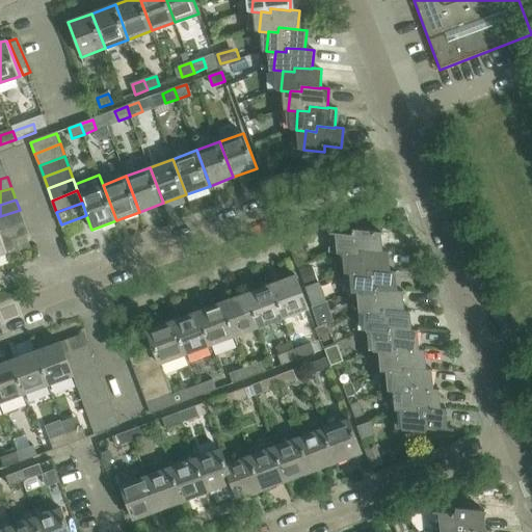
[(0,216),(0,230),(24,221),(20,210),(0,216)]
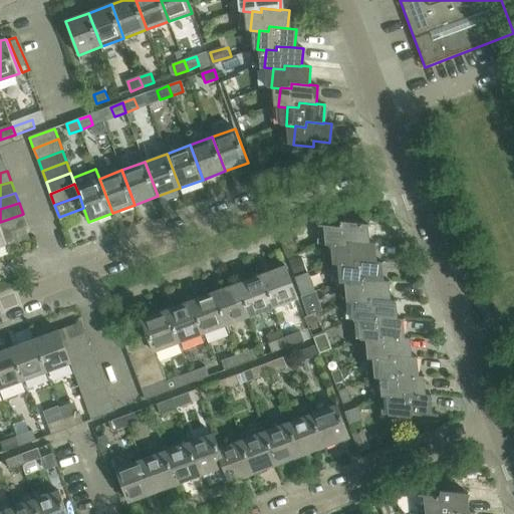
[(23,214),(0,222),(0,226),(3,235),(27,226),(23,214)]
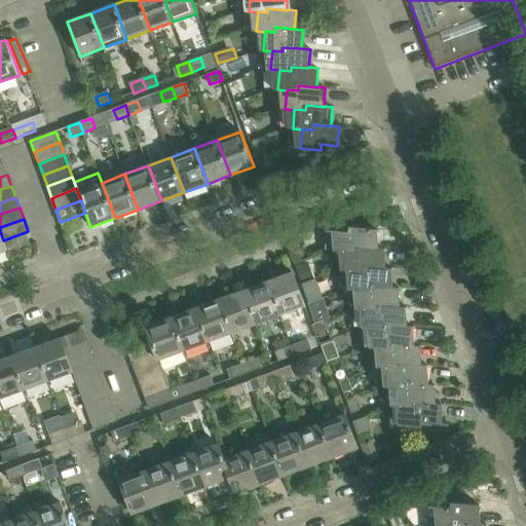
[(337,251),(346,252),(346,251),(358,252),(359,247),(376,249),(376,248),(378,229),(350,227),(349,232),(339,231),(337,251)]
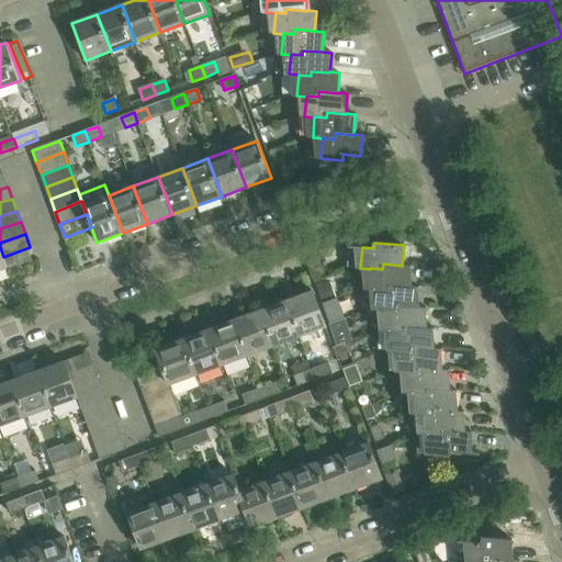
[(408,287),(408,285),(411,266),(402,265),(402,266),(383,263),(382,269),(370,268),(370,269),(368,289),(378,290),(378,289),(390,290),(390,284),(408,287)]
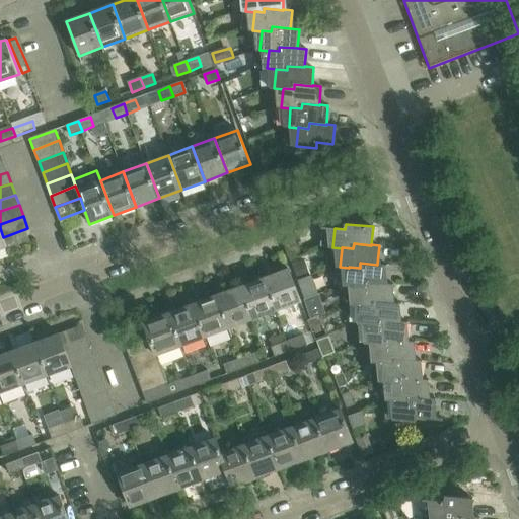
[(385,284),(385,283),(386,265),(377,264),(377,265),(360,263),(360,268),(349,267),(349,268),(347,285),(356,287),(356,285),(367,287),(368,282),(385,284)]
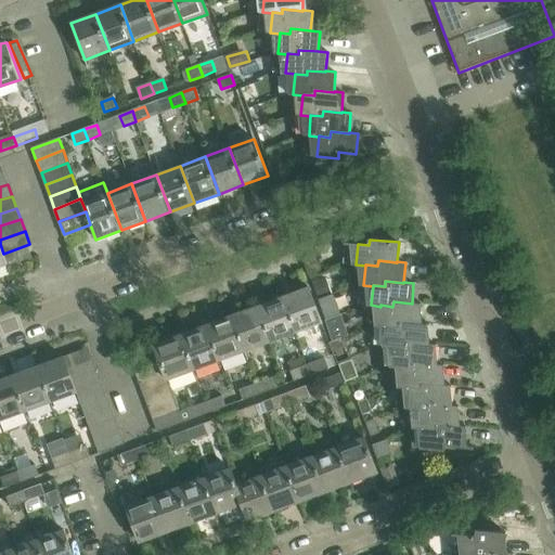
[(333,296),(327,282),(314,287),(320,300),(333,296)]
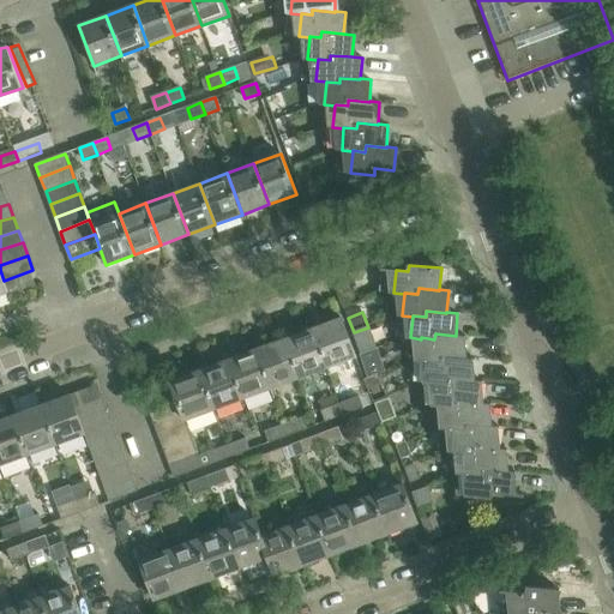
[(342,318),(313,329),(329,368),(357,357),(342,318)]
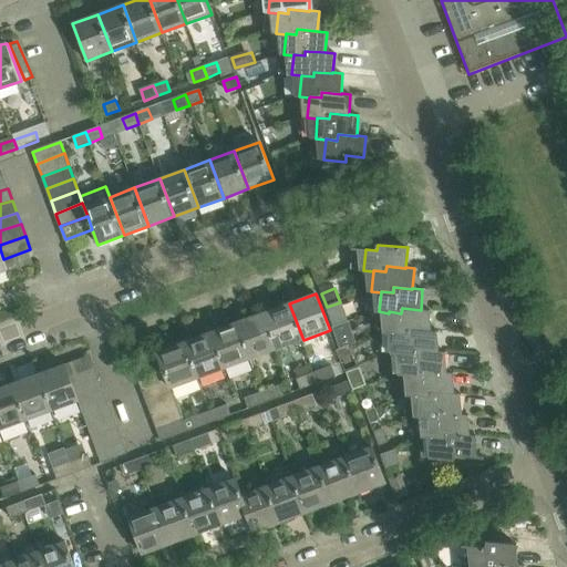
[(264,312),(278,349),(303,340),(289,303),(264,312)]
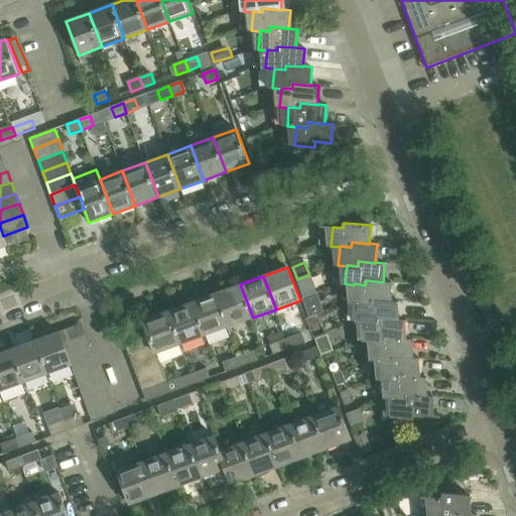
[(391,282),(383,281),(383,282),(366,280),(365,285),(354,283),(354,285),(352,303),(361,303),(361,302),(372,304),(373,299),(389,300),(390,300),(391,282)]
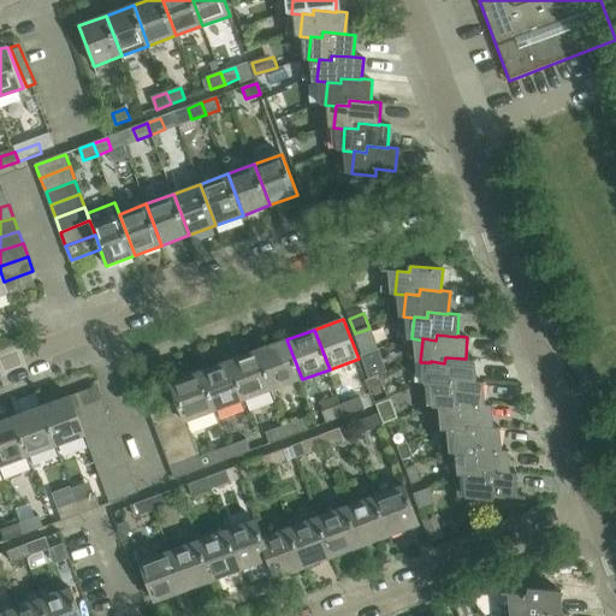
[(286,339),(258,350),(272,390),(302,379),(286,339)]
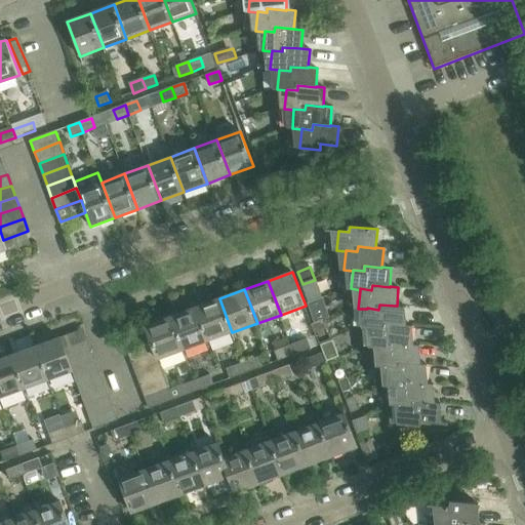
[(196,308),(208,341),(232,332),(219,298),(196,308)]
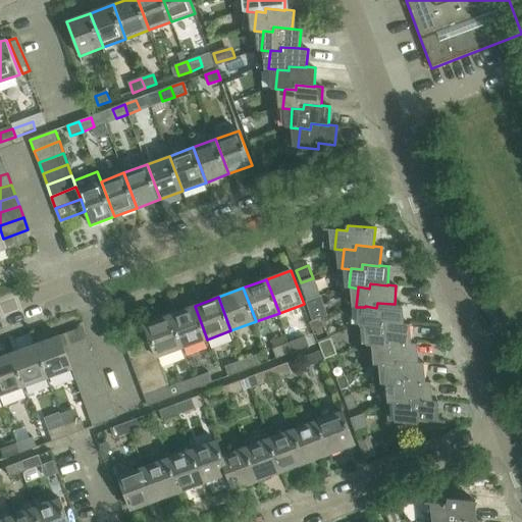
[(365,306),(365,307),(363,325),(372,326),(372,325),(383,326),(384,322),(401,324),(402,322),(404,304),(395,304),(394,304),(377,303),(376,308),(365,306)]
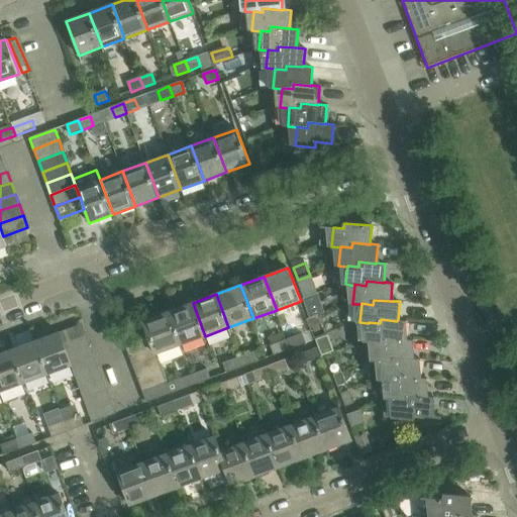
[(193,303),(168,312),(180,345),(205,336),(193,303)]
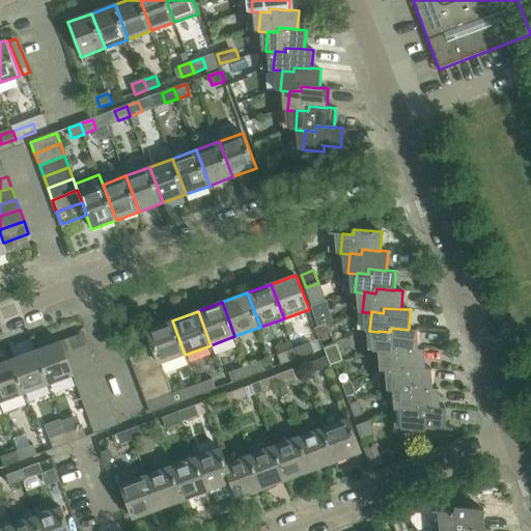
[(154,345),(158,356),(161,364),(185,355),(172,320),(148,330),(154,345)]
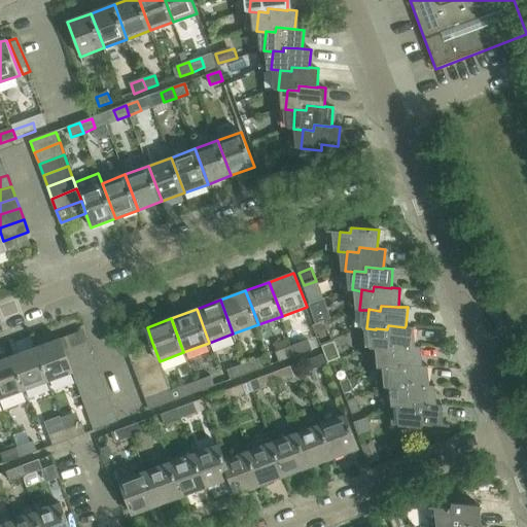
[(376,328),(376,329),(374,348),(383,349),(383,348),(394,349),(394,345),(413,347),(413,346),(414,326),(406,325),(405,327),(388,325),(387,329),(376,328)]
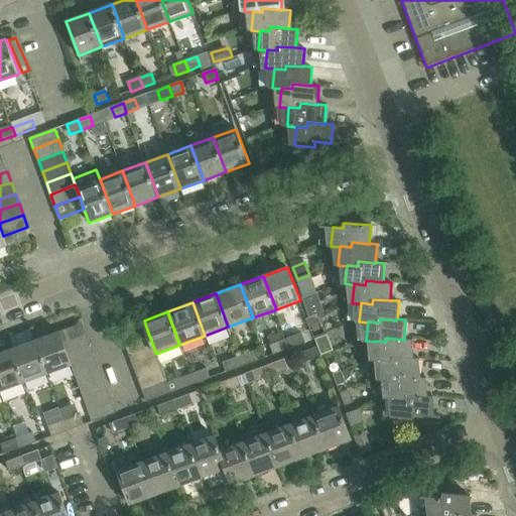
[(58,332),(34,341),(46,374),(72,365),(71,365),(67,353),(62,342),(58,332)]
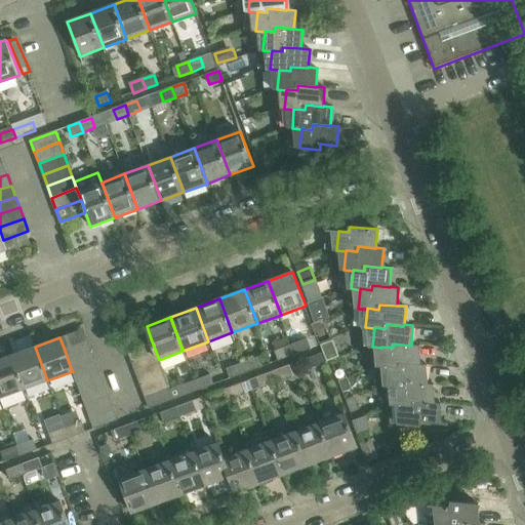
[(308,337),(291,344),(294,354),(311,348),(308,337)]
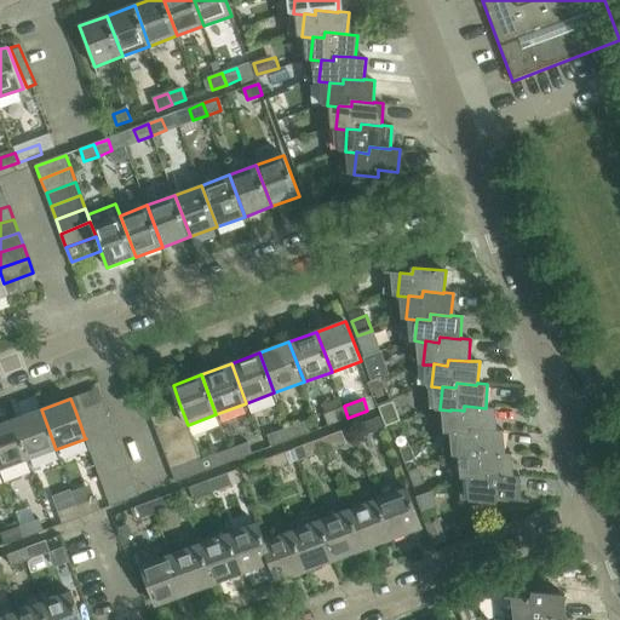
[(103,400),(75,411),(80,424),(109,413),(103,400)]
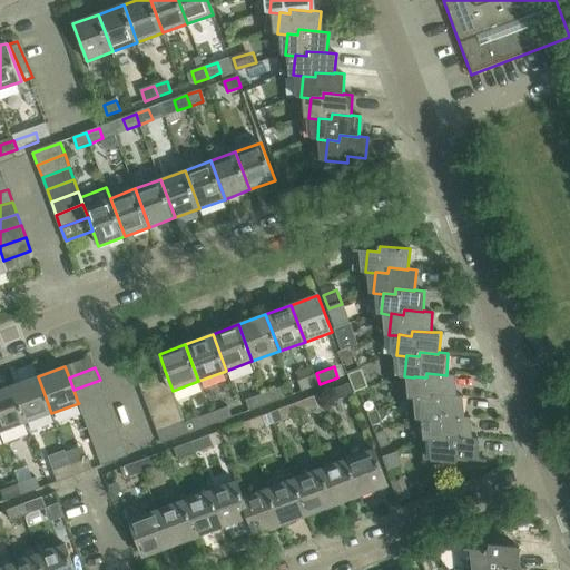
[(364,381),(360,369),(347,373),(352,385),(364,381)]
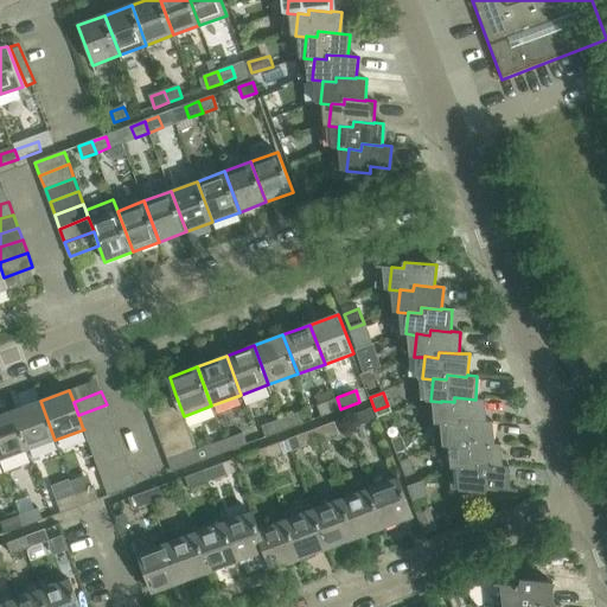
[(180,407),(176,395),(148,406),(152,417),(180,407)]
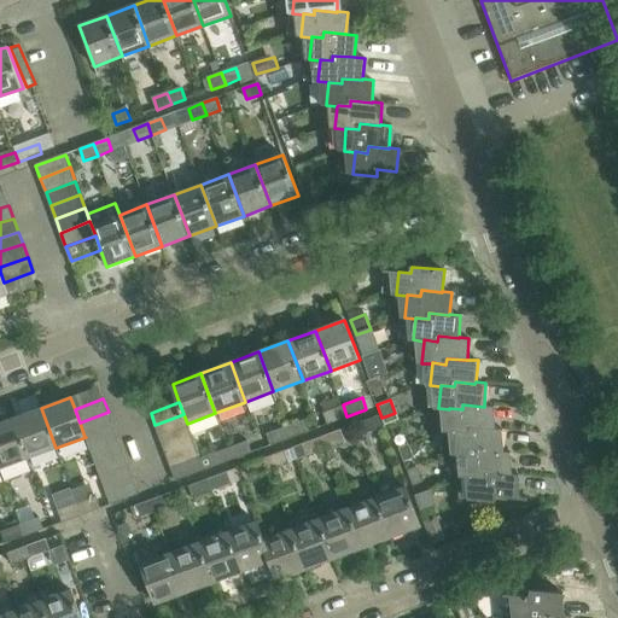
[(343,404),(324,412),(327,424),(347,417),(343,404)]
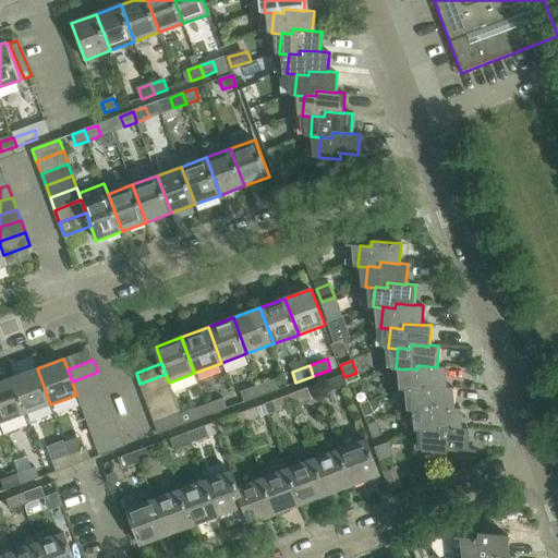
[(405,368),(405,370),(403,388),(412,389),(413,388),(425,390),(426,385),(444,387),(444,386),(447,367),(437,366),(437,367),(417,365),(417,370),(405,368)]
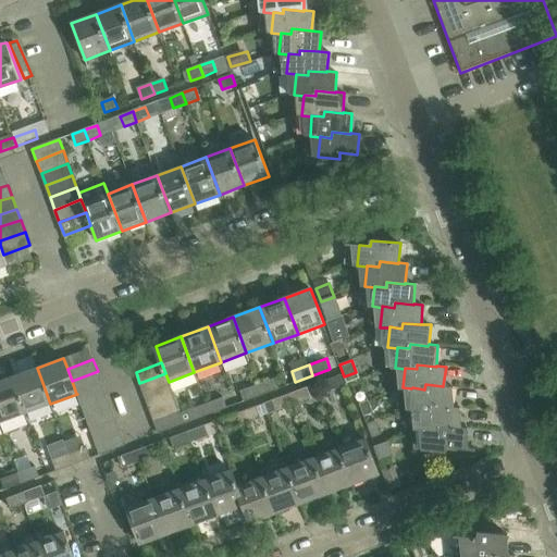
[(50,404),(37,368),(11,378),(25,413),(50,404)]
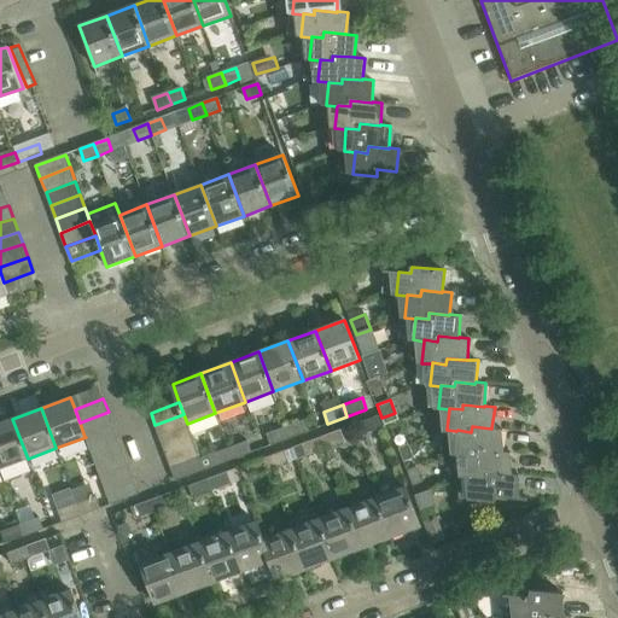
[(85,437),(114,426),(109,412),(80,423),(85,437)]
